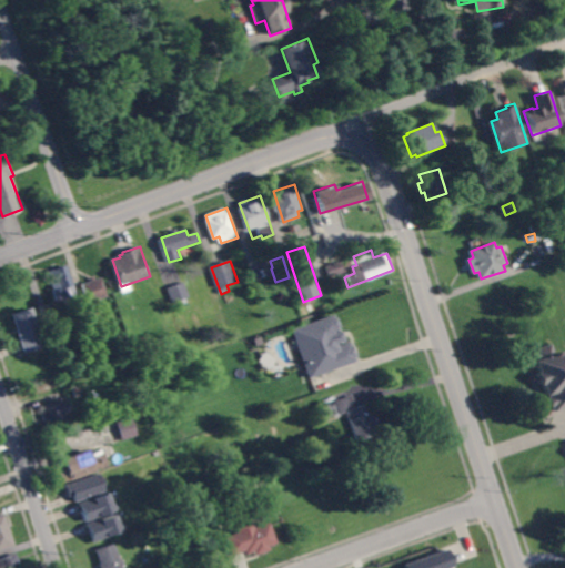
[(332,276),(329,266),(342,262),(345,272),(332,276)]
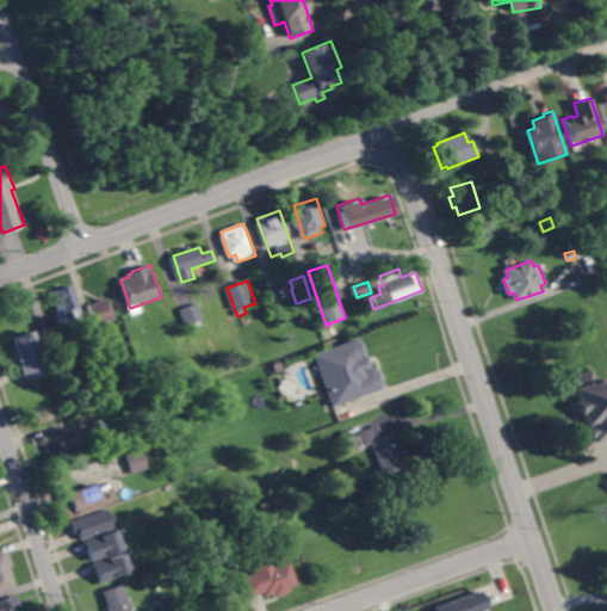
[(63,323),(53,292),(73,285),(84,316),(63,323)]
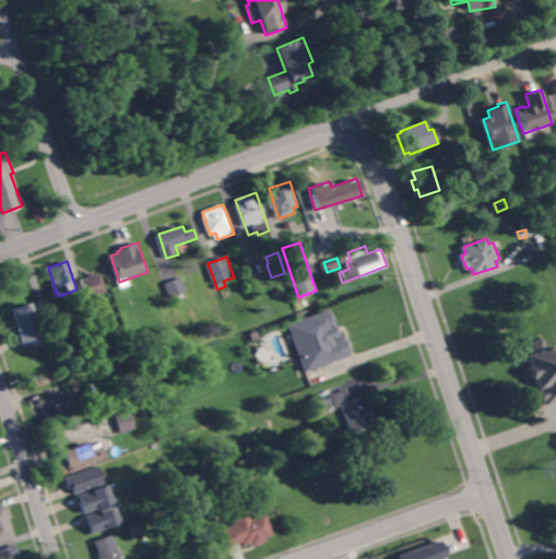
[(91,306),(83,280),(102,274),(107,292),(101,294),(103,302),(91,306)]
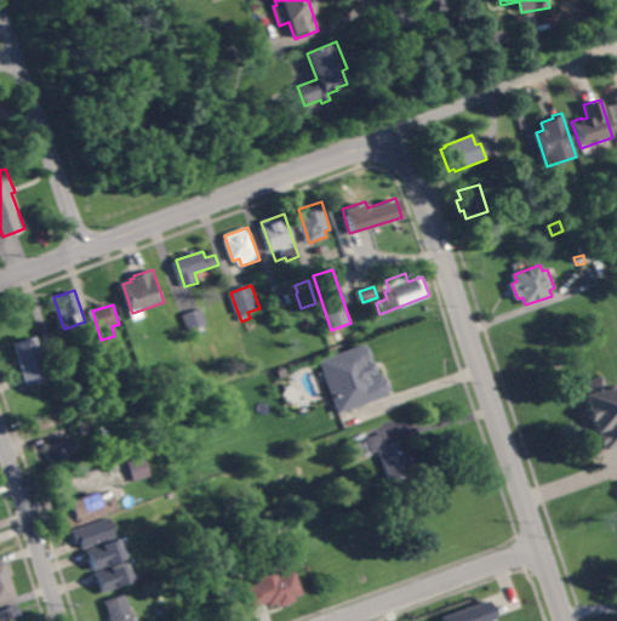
[(194,339),(186,315),(203,308),(209,325),(206,325),(209,332),(194,339)]
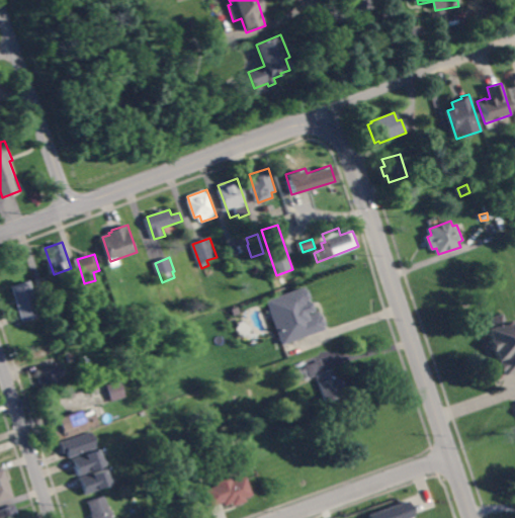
[(26,282),(31,281),(43,316),(24,322),(12,286),(16,285),(14,280),(24,277),(26,282)]
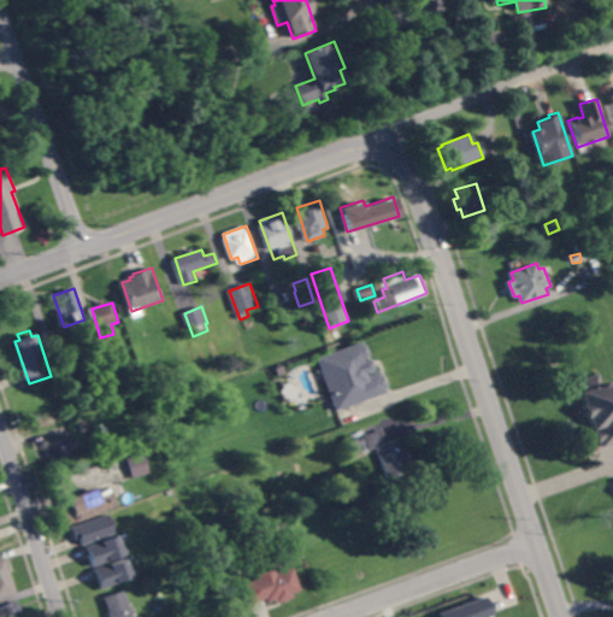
[(52,358),(48,345),(62,340),(66,354),(52,358)]
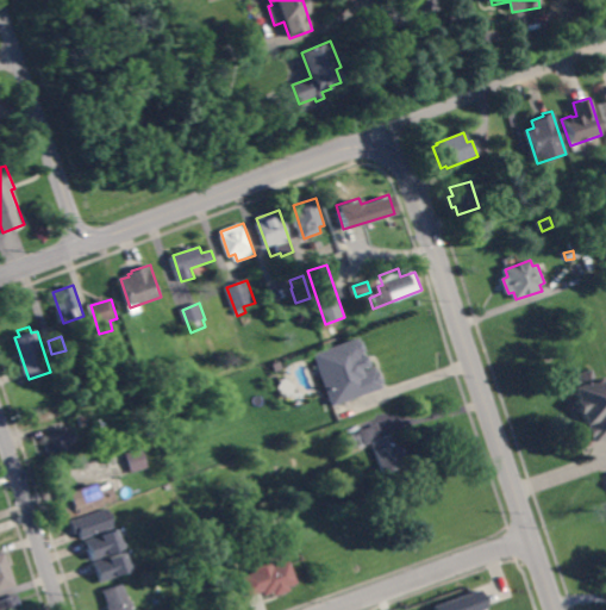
[(360,342),(361,342),(364,352),(363,353),(364,355),(366,355),(369,366),(361,369),(362,373),(376,368),(378,372),(379,372),(383,383),(381,384),(383,388),(333,406),(314,355),(358,338),(360,342)]
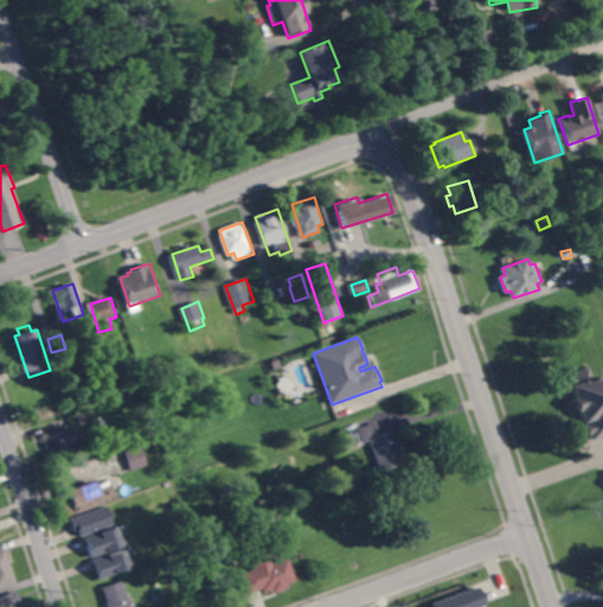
[(594,378),(602,376),(602,436),(594,441),(587,422),(584,423),(579,411),(577,411),(572,398),(575,398),(570,387),(575,384),(570,375),(590,368),(594,378)]
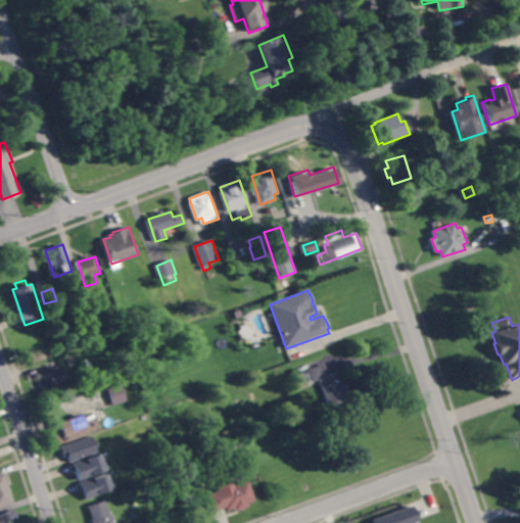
[(330,375),(335,373),(338,380),(340,380),(342,384),(347,383),(350,390),(345,392),(348,399),(331,407),(321,379),(305,385),(302,379),(299,380),(297,375),(326,364),(330,375)]
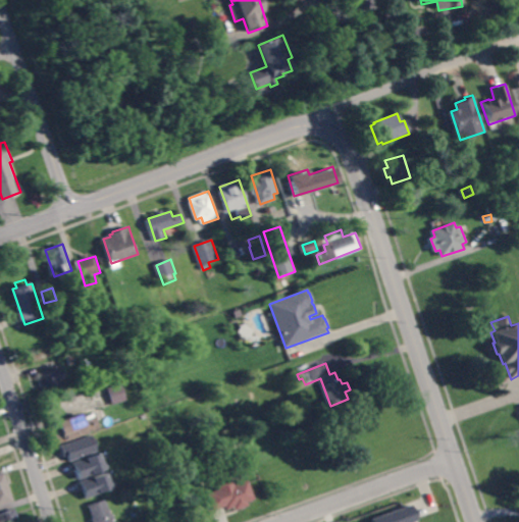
[(71,375),(61,379),(63,386),(45,394),(38,374),(57,367),(57,368),(67,365),(71,375)]
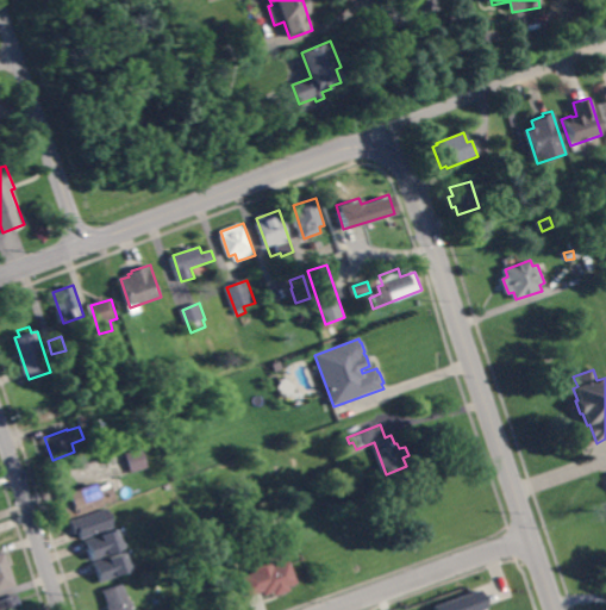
[(133,473),(127,454),(144,449),(149,468),(133,473)]
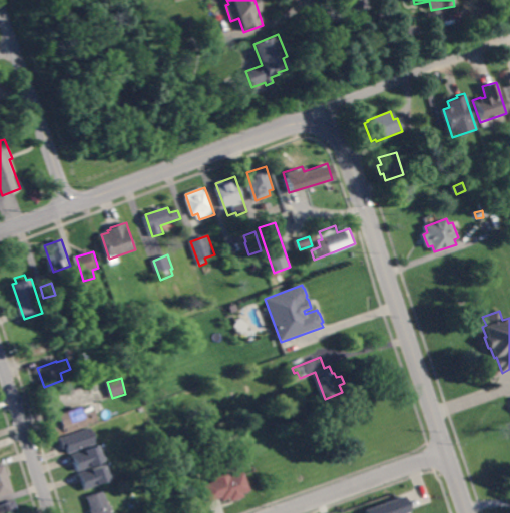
[(98,421),(59,435),(54,422),(58,420),(56,415),(70,410),(71,413),(82,409),(83,412),(94,409),(98,421)]
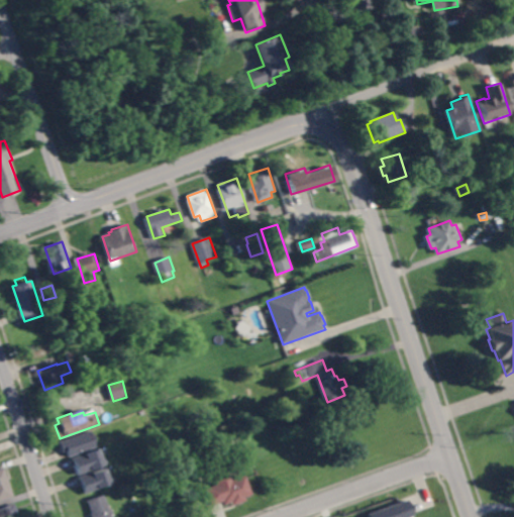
[(68,457),(66,450),(62,452),(59,442),(90,431),(96,447),(68,457)]
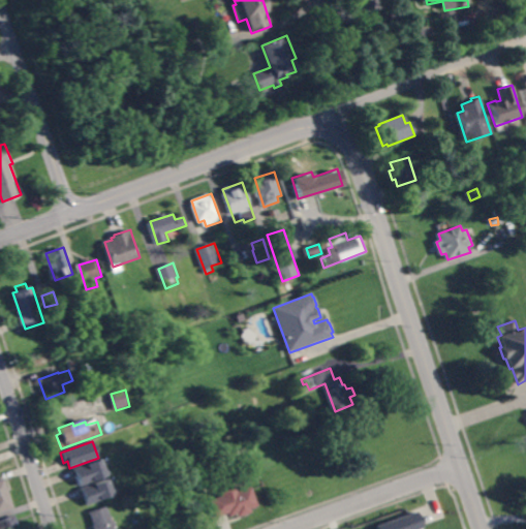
[(109,475),(93,481),(93,483),(81,487),(74,469),(102,460),(109,475)]
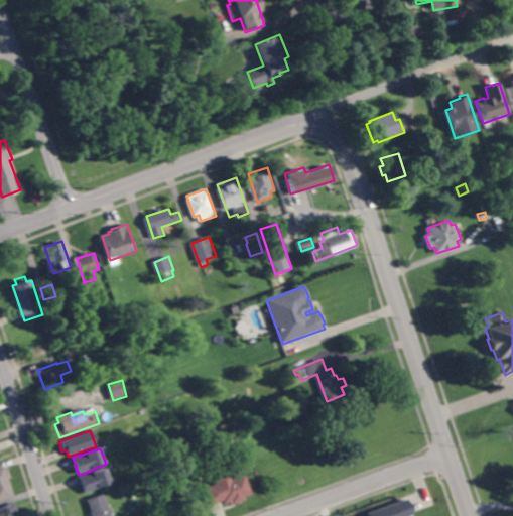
[(0,501),(0,468),(6,467),(16,496),(0,501)]
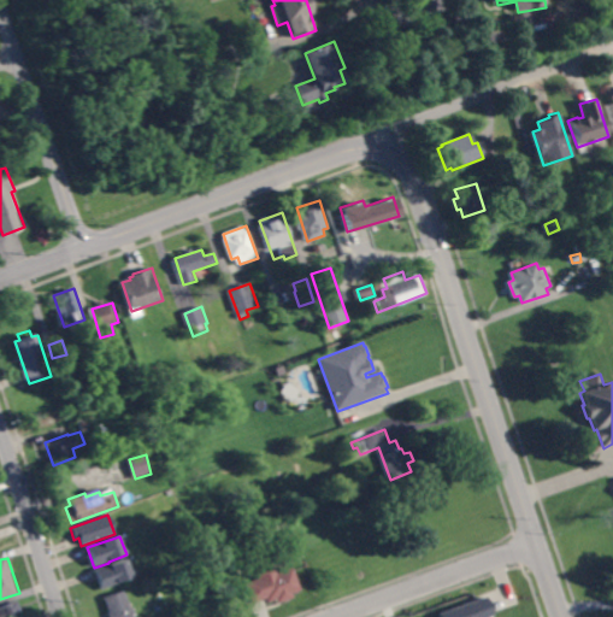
[(102,591),(95,570),(129,558),(136,576),(116,583),(117,585),(102,591)]
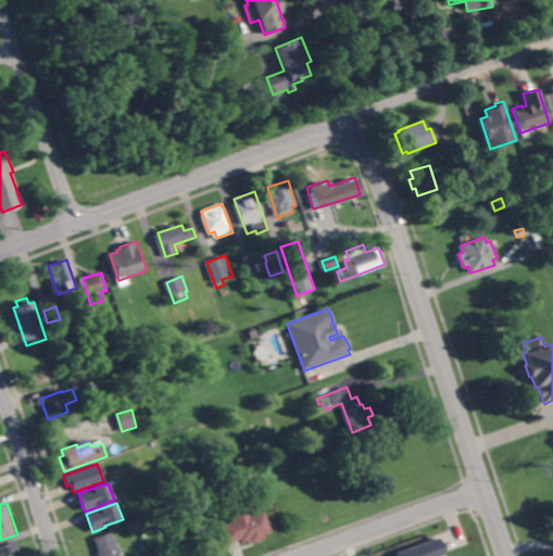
[(250,517),(265,512),(272,532),(265,534),(266,539),(251,543),(250,540),(242,543),(241,540),(228,544),(222,526),(235,521),(233,514),(248,508),(250,517)]
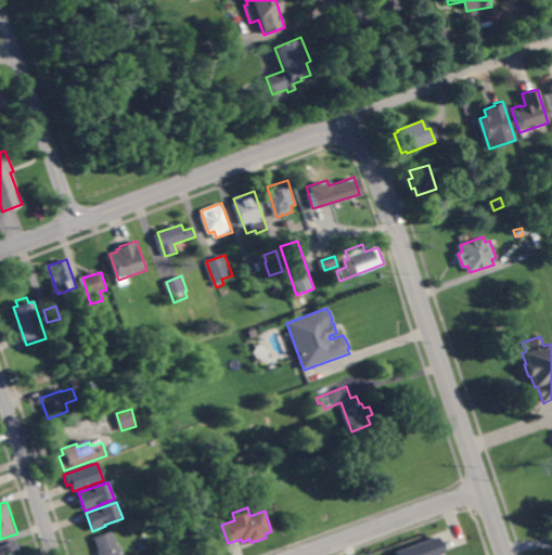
[(99,554),(99,552),(100,551),(94,538),(112,531),(120,554),(99,554)]
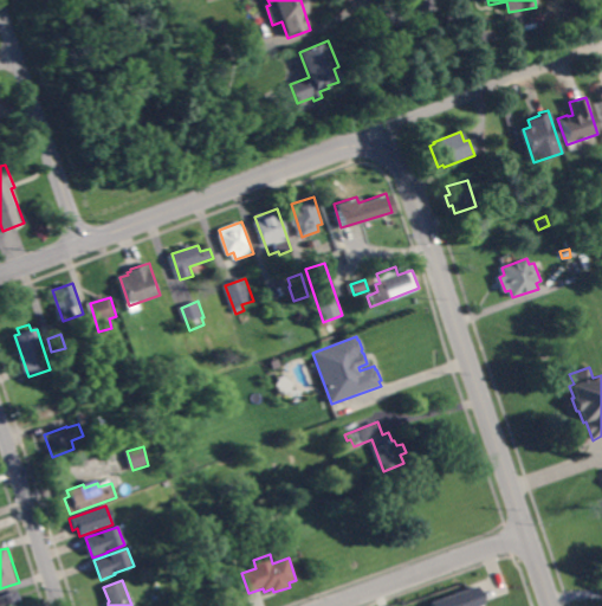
[(432,600),(433,605),(485,605),(480,586),(432,600)]
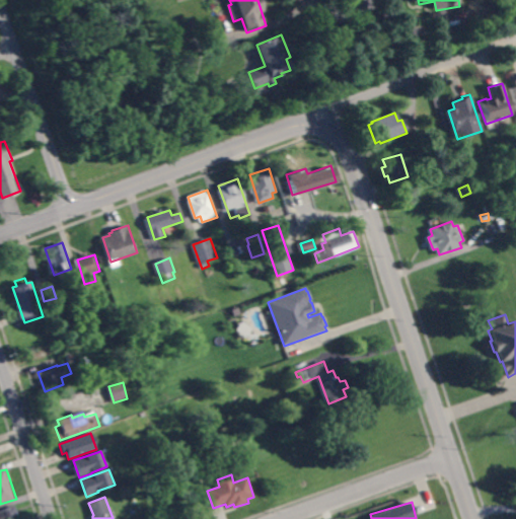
[(13,518),(0,518),(0,511),(12,507),(16,518),(13,518)]
